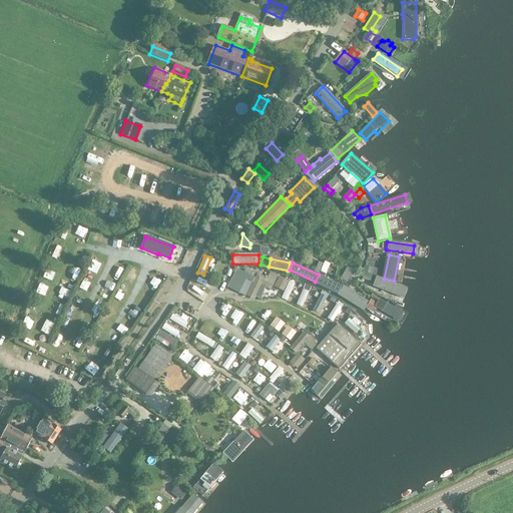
[(347,282),(353,272),(347,268),(341,279),(347,282)]
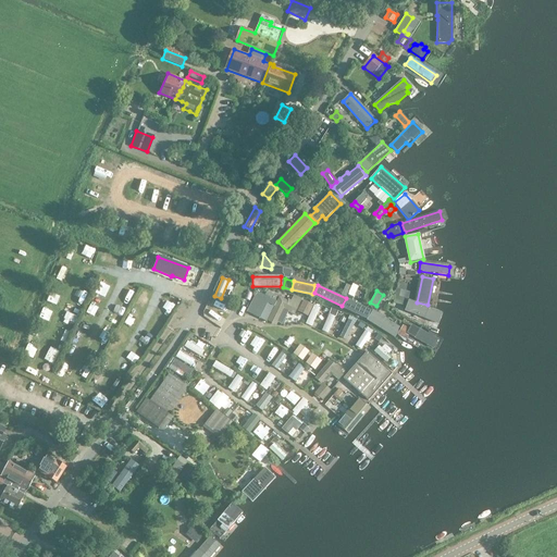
[(265,293),(264,296),(262,295),(252,316),(267,322),(269,319),(277,323),(283,310),(294,316),(298,306),(298,305),(300,300),(294,298),(292,301),(287,299),(286,301),(279,298),(277,299),(265,293)]
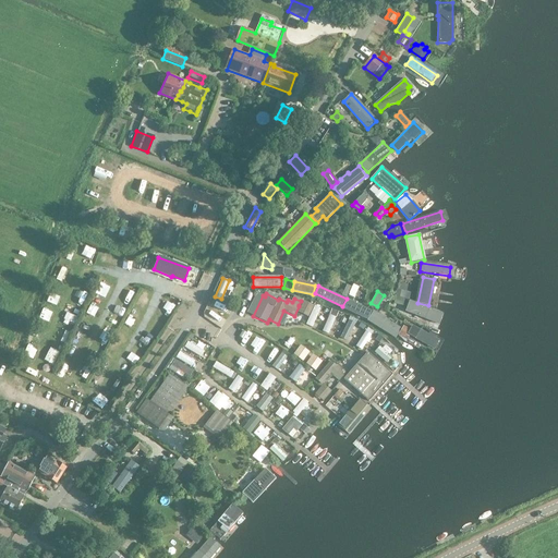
[(371,312),(347,300),(343,307),(367,319),(371,312)]
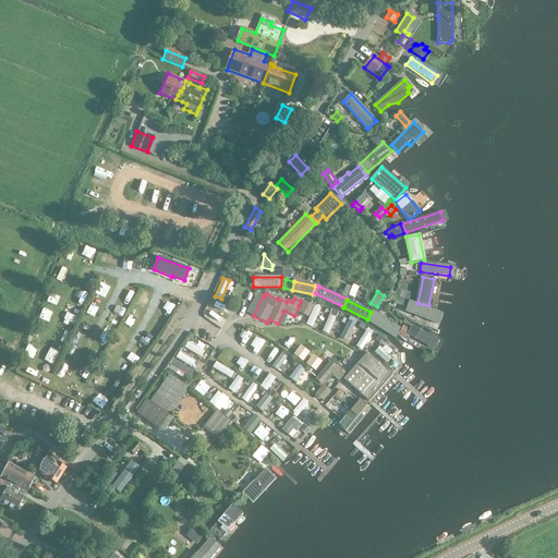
[(313,305),(303,301),(298,312),(307,317),(313,305)]
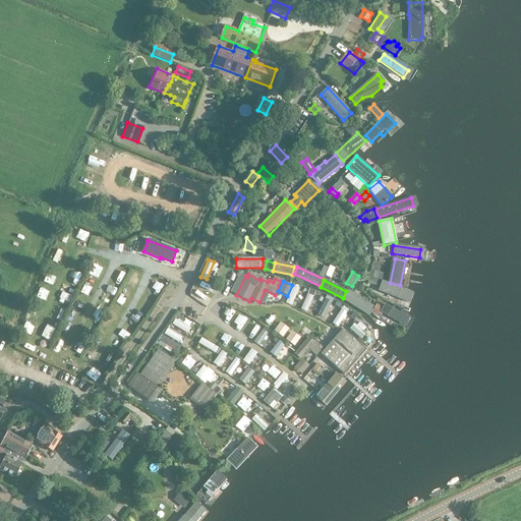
[(412,293),(383,281),(379,291),(408,302),(412,293)]
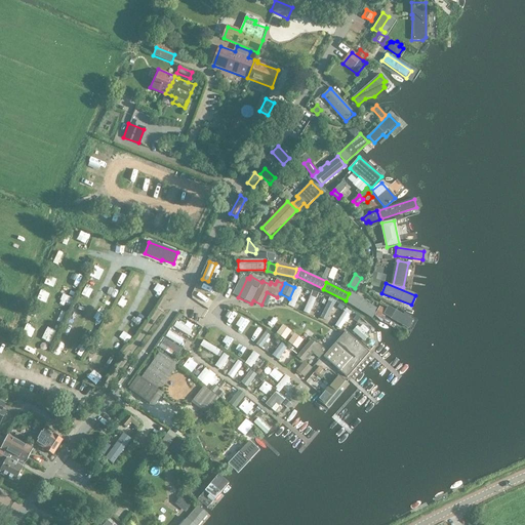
[(310,314),(318,292),(312,289),(304,311),(310,314)]
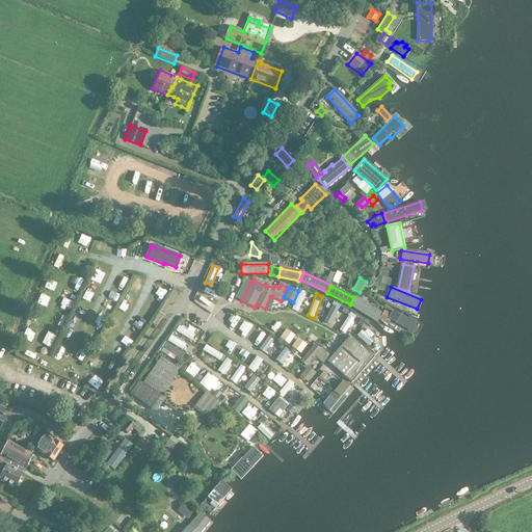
[(382,314),(355,297),(350,306),(377,322),(382,314)]
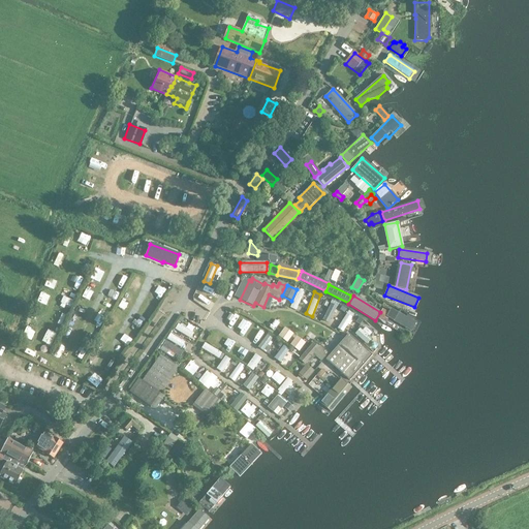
[(382,309),(377,317),(384,324),(387,319),(384,317),(387,312),(382,309)]
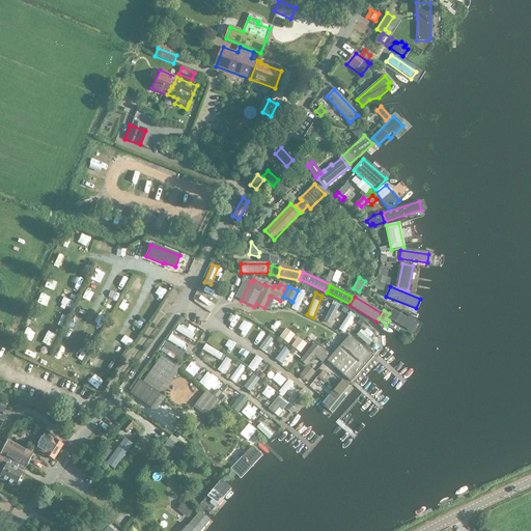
[(407,318),(392,310),(388,318),(413,332),(417,325),(413,323),(415,319),(409,316),(407,318)]
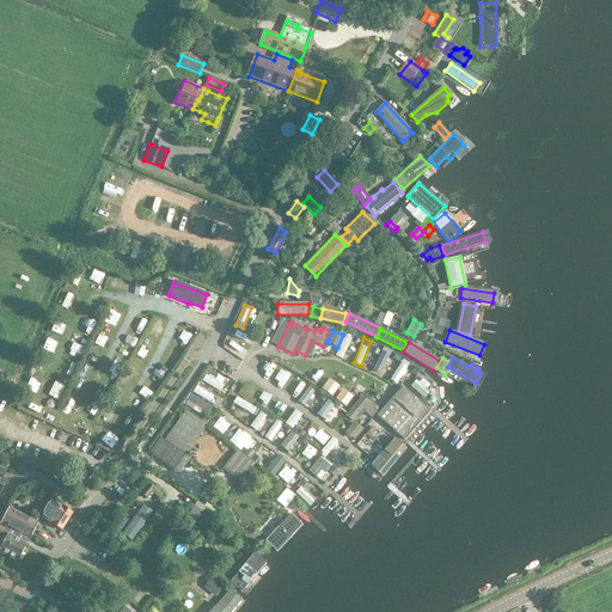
[(401,361),(391,379),(398,384),(408,366),(401,361)]
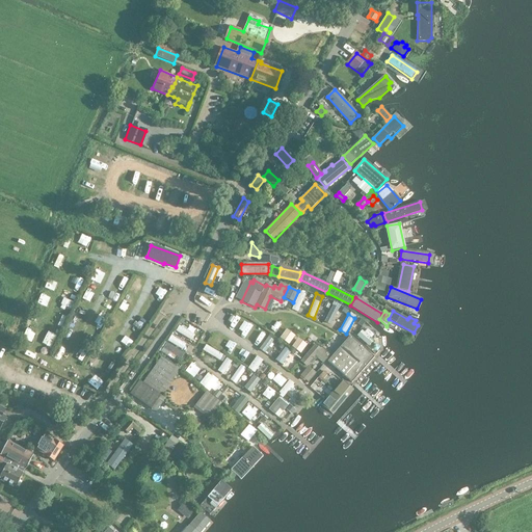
[(180,324),(177,329),(191,340),(195,335),(180,324)]
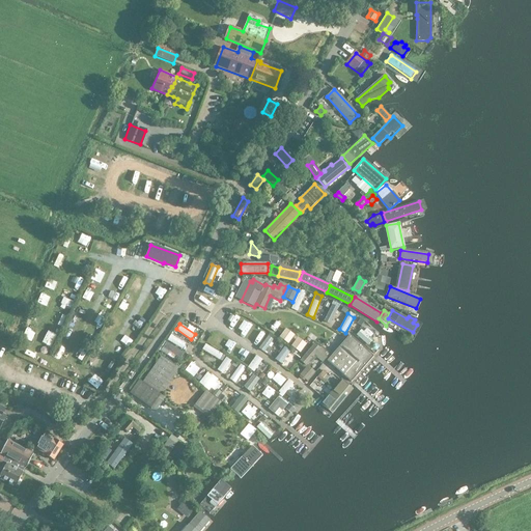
[(294,335),(284,329),(278,337),(287,343),(294,335)]
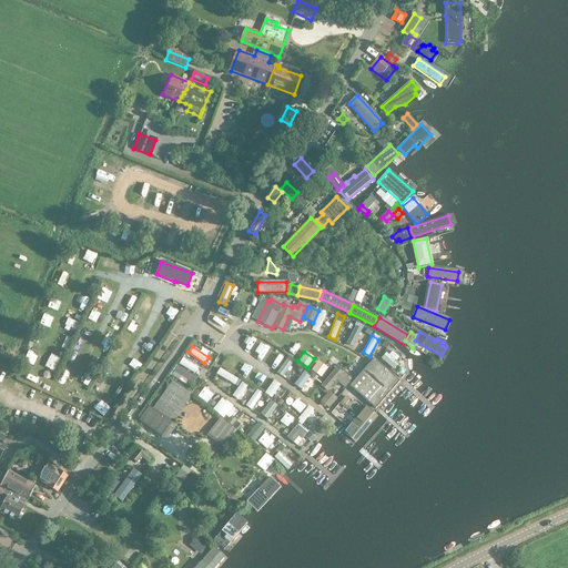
[(387,353),(384,355),(382,357),(394,368),(398,363),(387,353)]
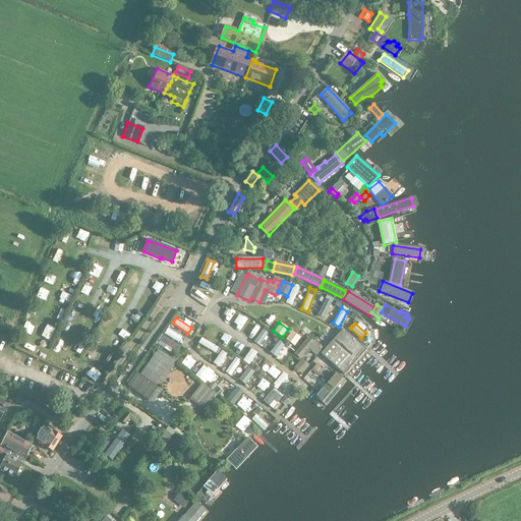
[(180,342),(183,336),(168,328),(164,333),(180,342)]
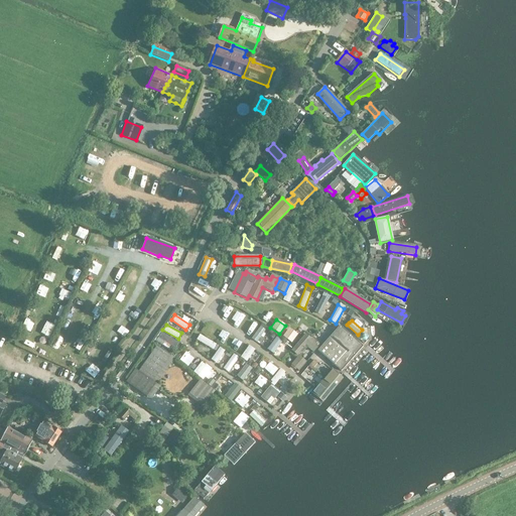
[(258,342),(266,330),(261,326),(252,338),(258,342)]
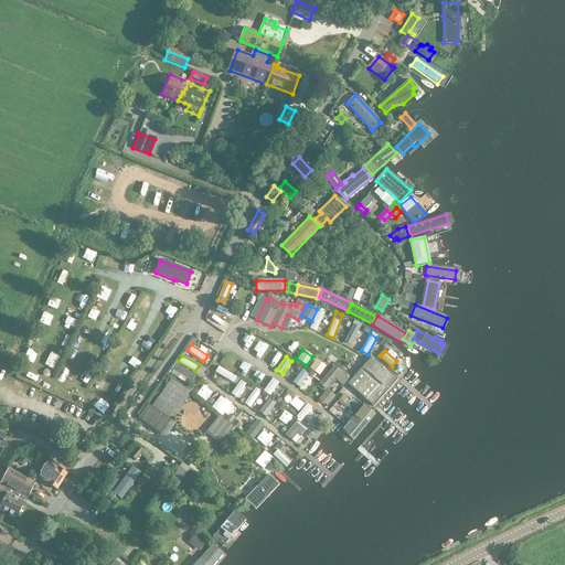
[(349,384),(364,397),(375,407),(398,379),(372,356),(349,384)]
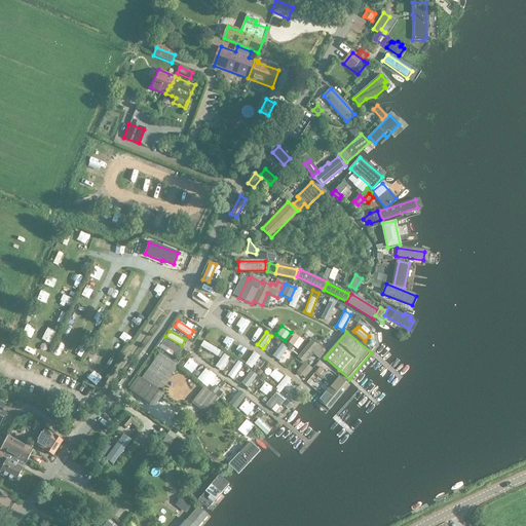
[(302,341),(294,334),(288,343),(296,349),(302,341)]
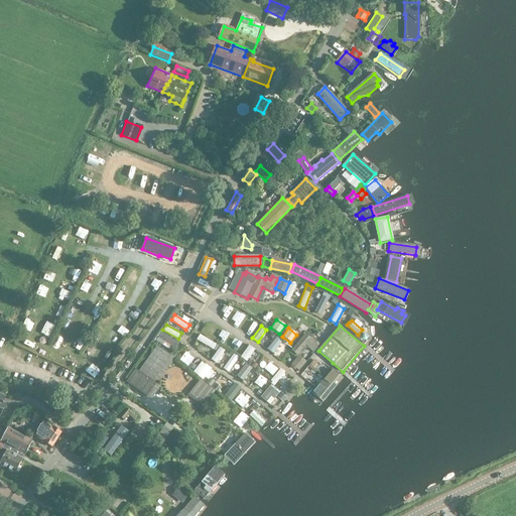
[(156,341),(174,350),(179,341),(161,332),(156,341)]
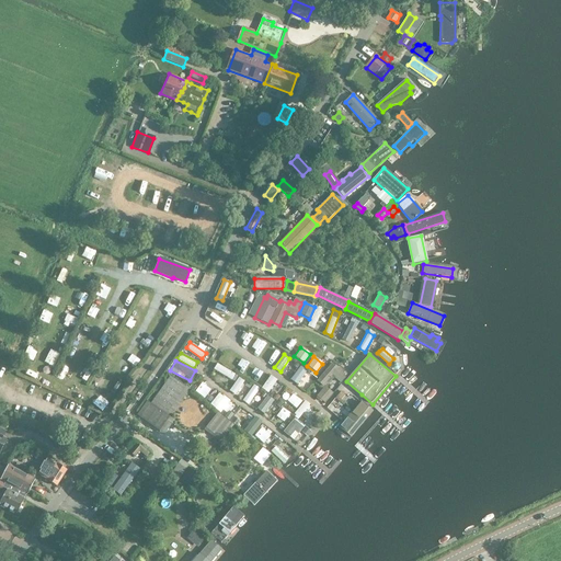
[(214,368),(235,380),(238,375),(217,363),(214,368)]
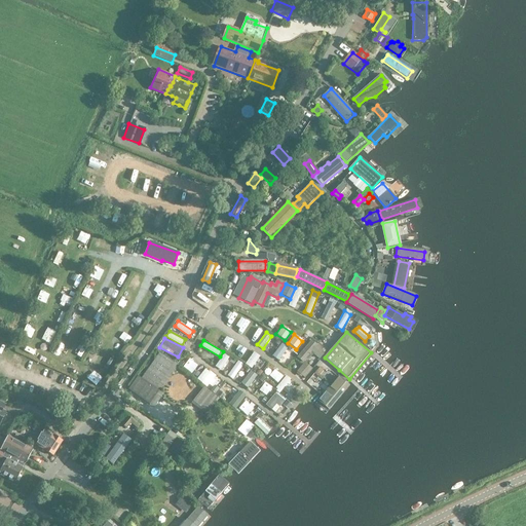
[(325,351),(310,340),(296,358),(302,362),(310,351),(318,359),(325,351)]
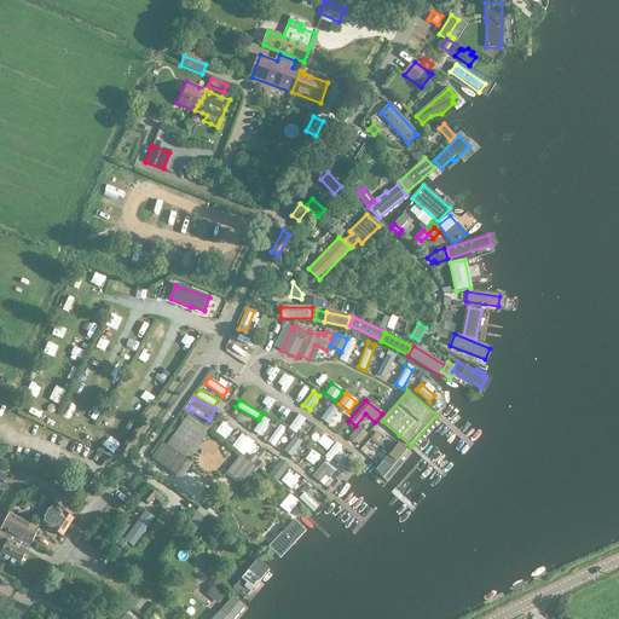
[(328,423),(340,409),(333,403),(320,417),(328,423)]
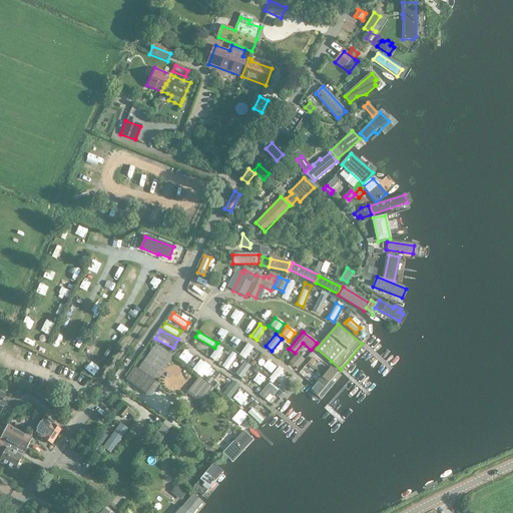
[(154,380),(171,355),(155,344),(138,368),(136,367),(135,368),(126,380),(138,389),(148,375),(154,380)]
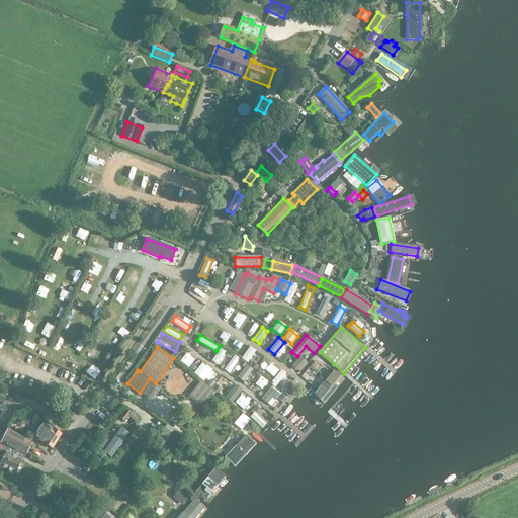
[(221,347),(211,360),(218,363),(227,351),(221,347)]
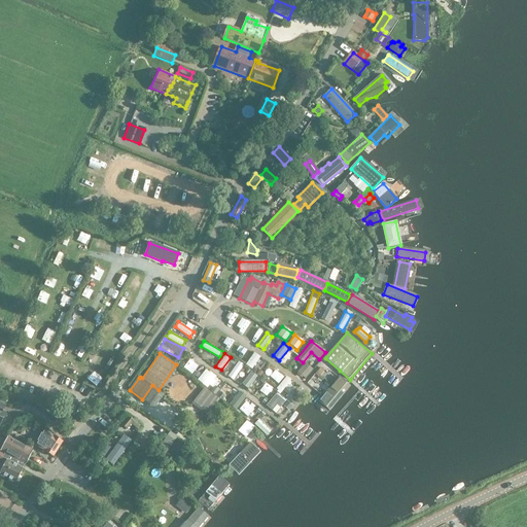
[(234,379),(244,364),(239,360),(229,375),(234,379)]
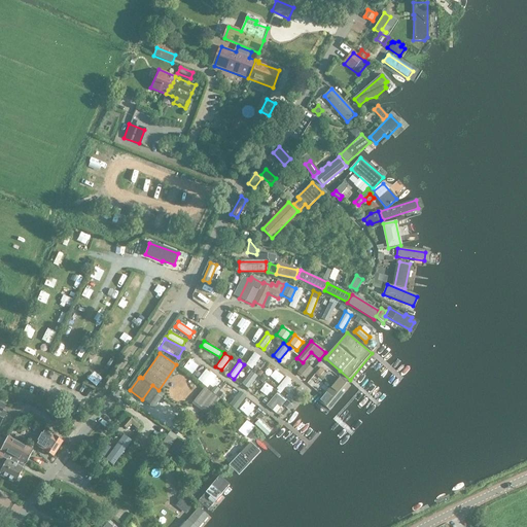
[(310,371),(304,364),(295,374),(303,380),(310,371)]
